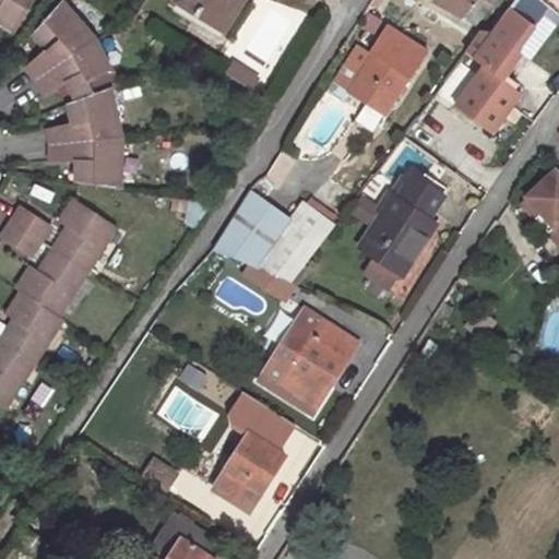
[(0,0),(0,20),(15,28),(33,0),(0,0)]
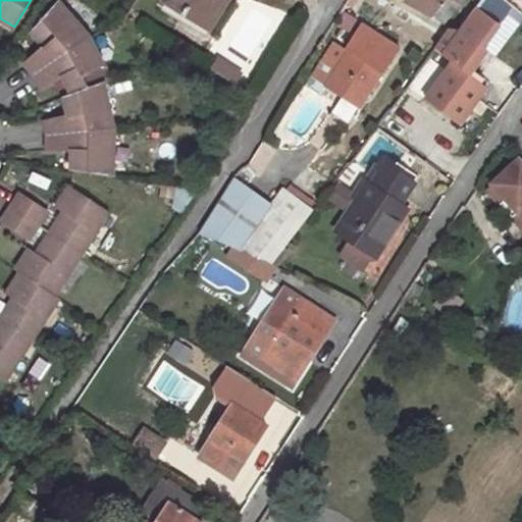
[(33,73),(87,35),(56,0),(30,30),(43,45),(24,62),(28,66),(33,73)]
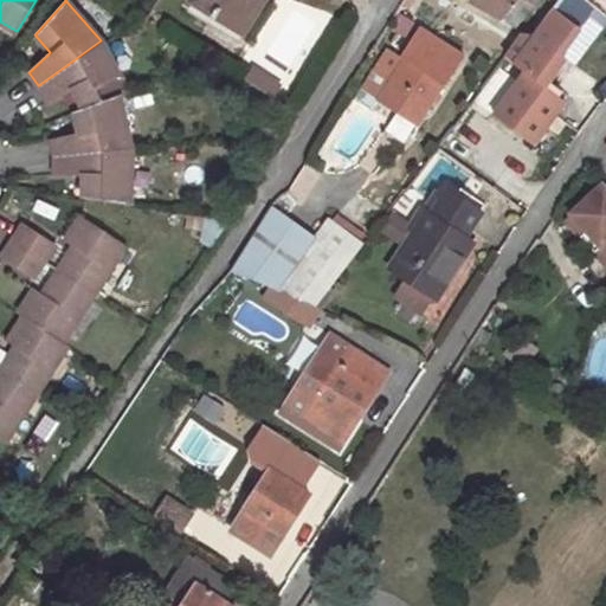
[(250,0),(234,26),(192,0),(191,0),(185,8),(237,43),(262,0),(250,0)]
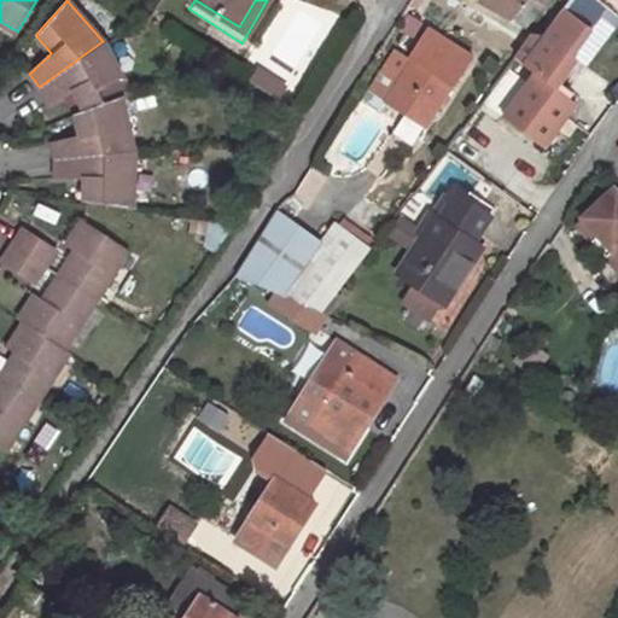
[(196,0),(239,27),(255,0),(196,0)]
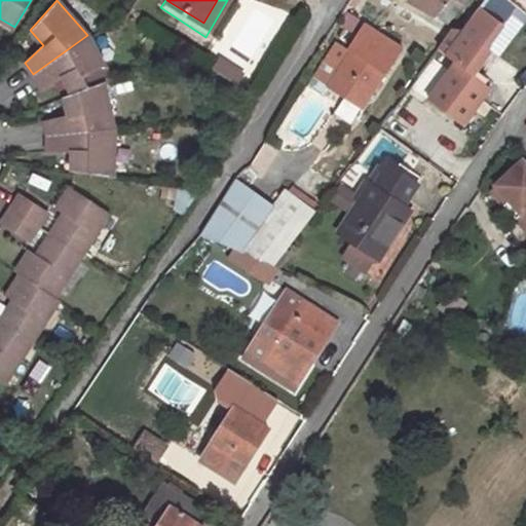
[(409,0),(409,1),(435,17),(437,15),(447,23),(463,2),(464,0),(409,0)]
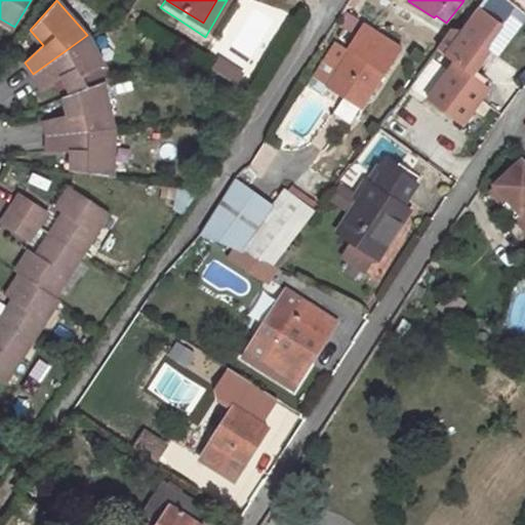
[(452,30),(437,50),(453,62),(427,99),(461,125),(488,88),(472,75),(489,49),(484,46),(500,23),(479,7),(462,31),(452,30)]
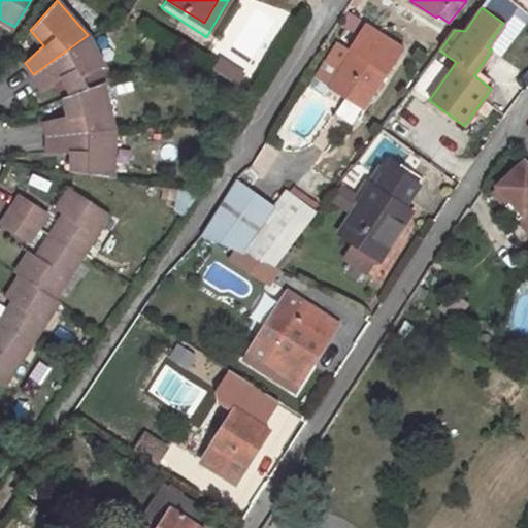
[(352,51),(330,85),(329,87),(363,109),(402,48),(366,26),(350,50),(352,51)]
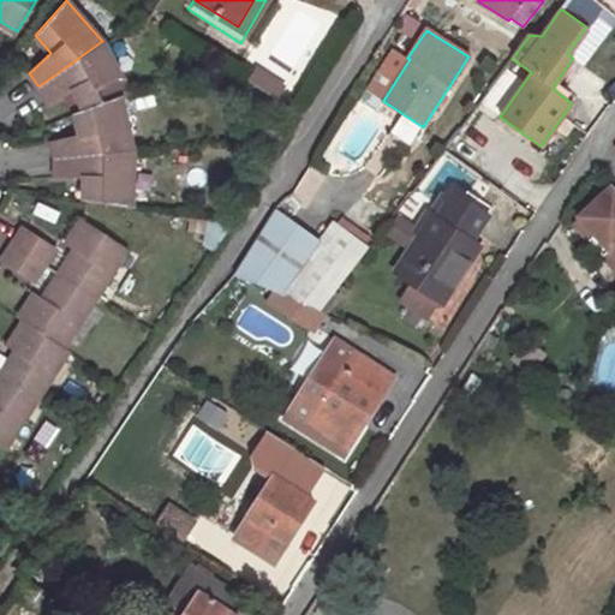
[(130,91),(102,41),(39,87),(43,94),(47,100),(73,89),(84,108),(121,95),(130,91)]
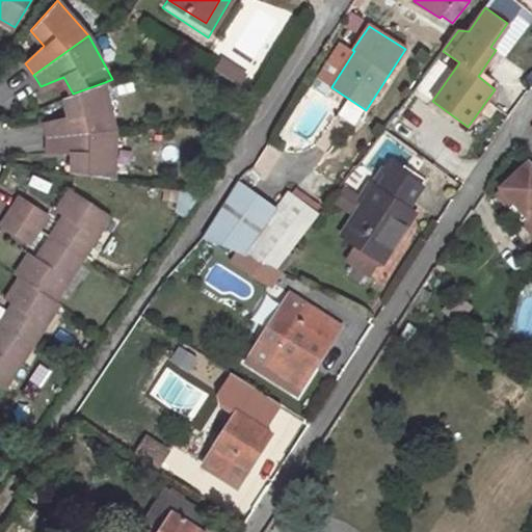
[(323,79),(333,85),(354,51),(352,50),(344,45),(323,79)]
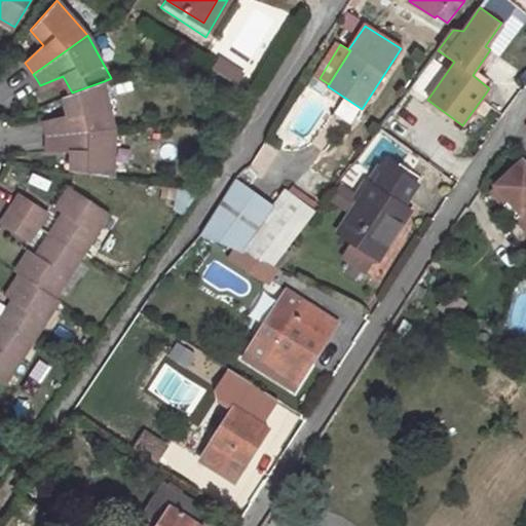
[(114,127),(104,81),(72,92),(64,96),(68,115),(44,120),(46,126),(47,135),(114,127)]
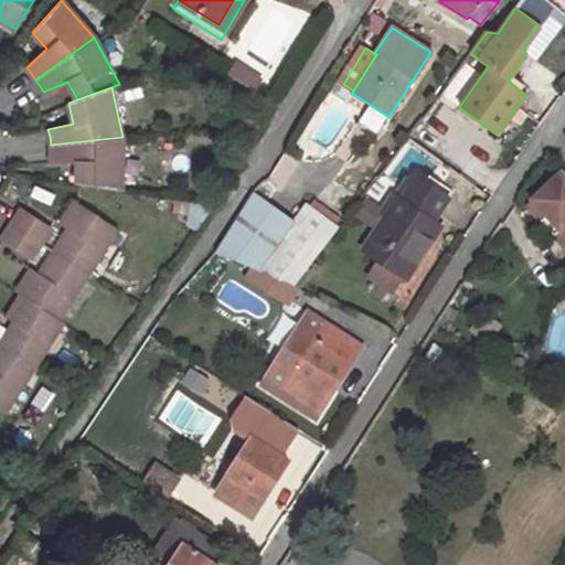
[(123,189),(123,137),(51,145),(51,151),(51,160),(77,162),(77,182),(123,189)]
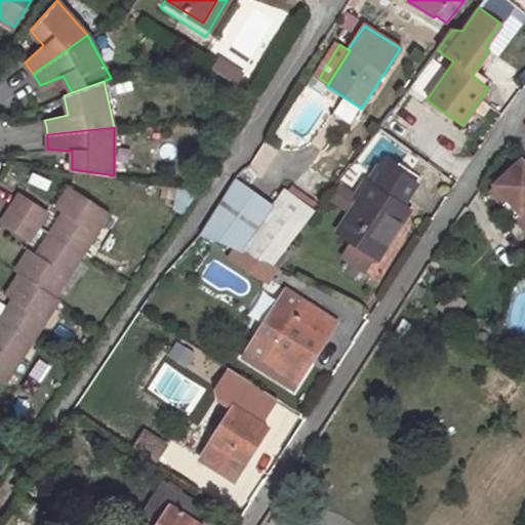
[(524,160),(510,173),(496,186),(498,188),(521,213),(517,217),(524,227),(524,160)]
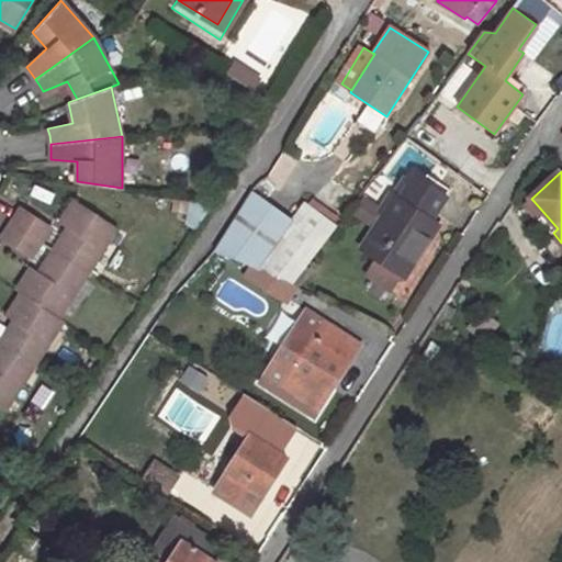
[(447,195),(418,176),(412,184),(403,199),(396,194),(394,192),(385,204),(391,209),(386,215),(362,250),(377,260),(368,274),(390,289),(400,276),(402,278),(439,223),(431,217),(447,195)]
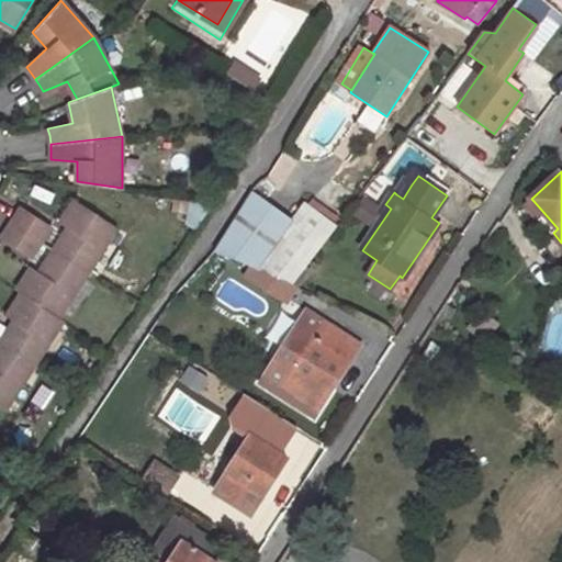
[(406,181),(396,194),(403,199),(412,184),(406,181)]
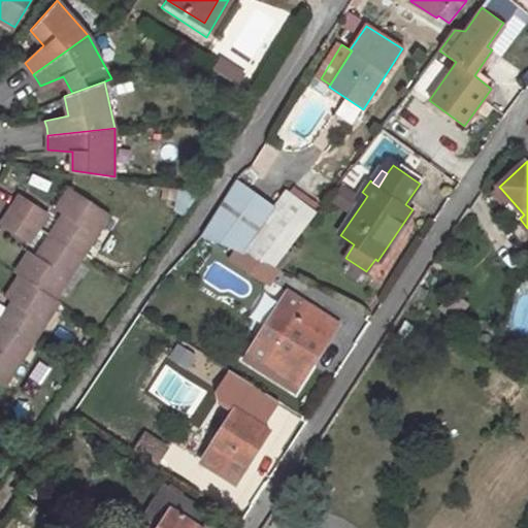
[(201,234),(241,252),(274,209),(234,184),(201,234)]
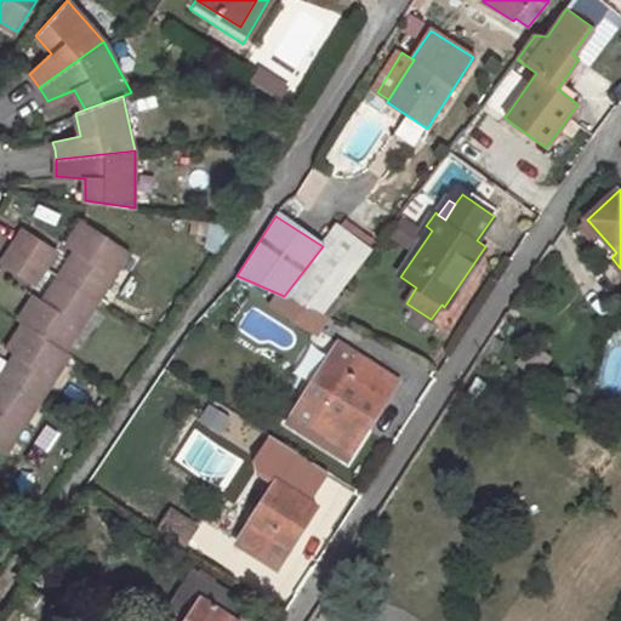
[(74,250),(58,275),(96,300),(129,249),(83,220),(67,245),(74,250)]
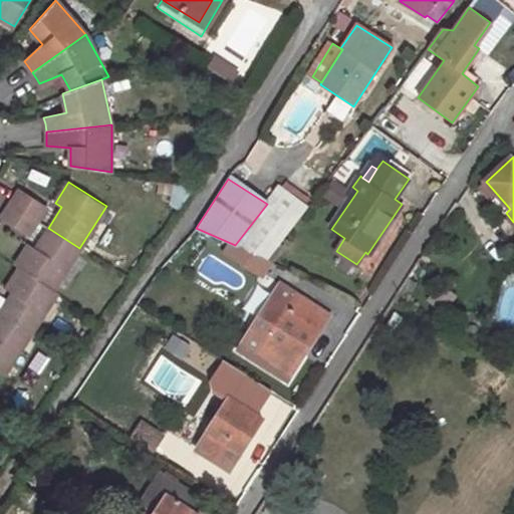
[(285,183),(280,189),(304,206),(308,200),(285,183)]
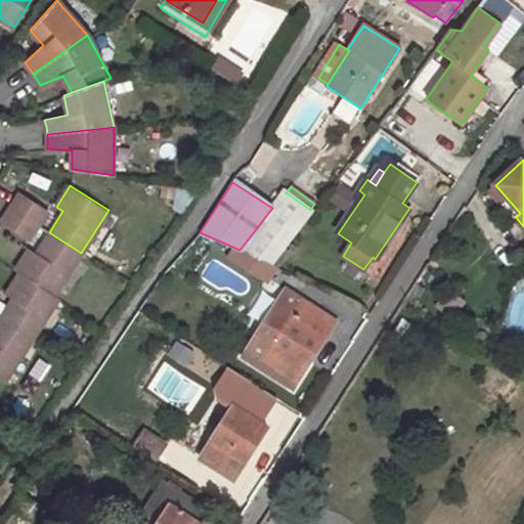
[(520,213),(497,187),(492,191),(516,217),(520,213)]
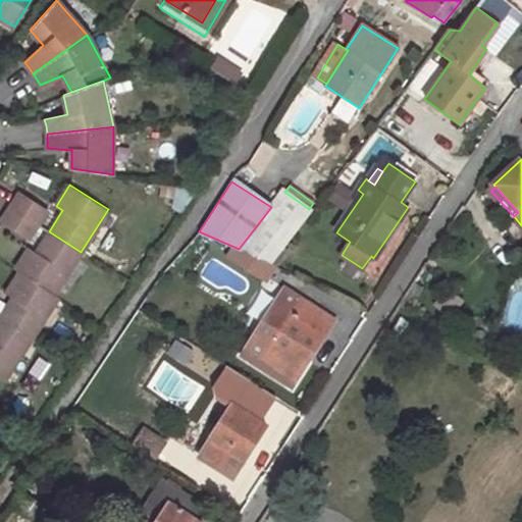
[(363,194),(358,190),(353,197),(359,200),(363,194)]
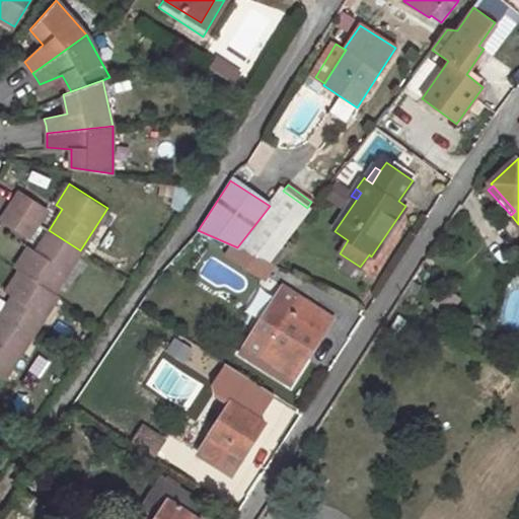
[(270,206),(237,247),(268,261),(270,262),(282,246),(309,210),(307,208),(283,191),(281,190),(270,206)]
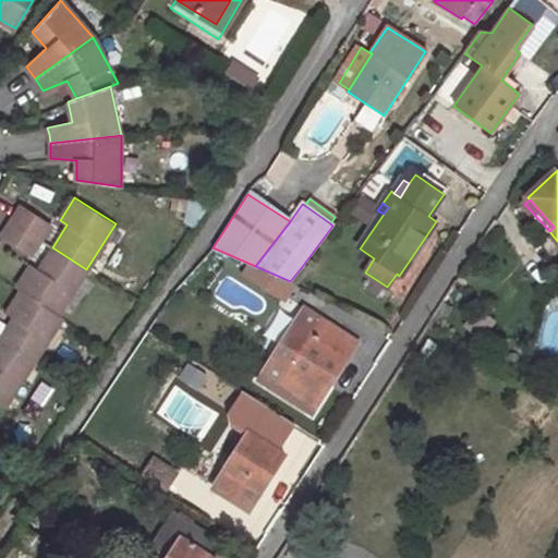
[(16,214),(12,220),(39,239),(48,226),(21,207),(16,214)]
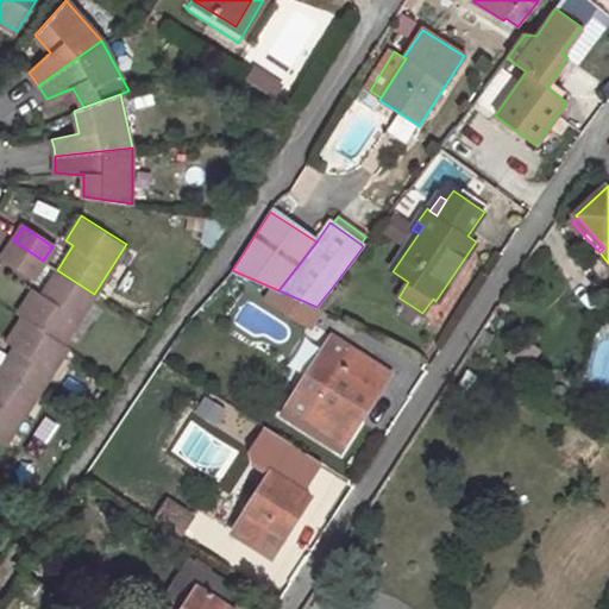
[(43,261),(13,240),(8,249),(2,257),(33,275),(43,261)]
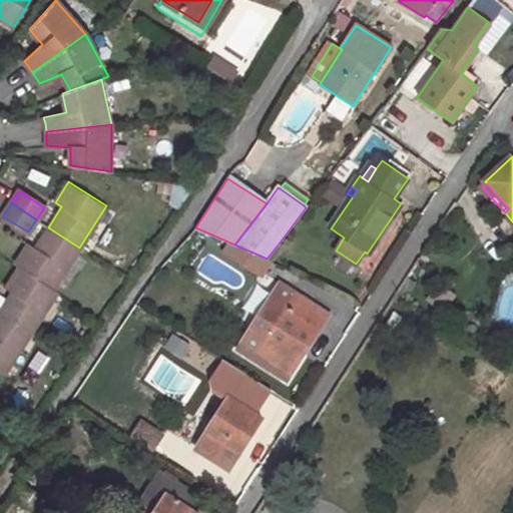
[(19,267),(53,289),(79,247),(48,227),(35,247),(29,243),(15,264),(19,267)]
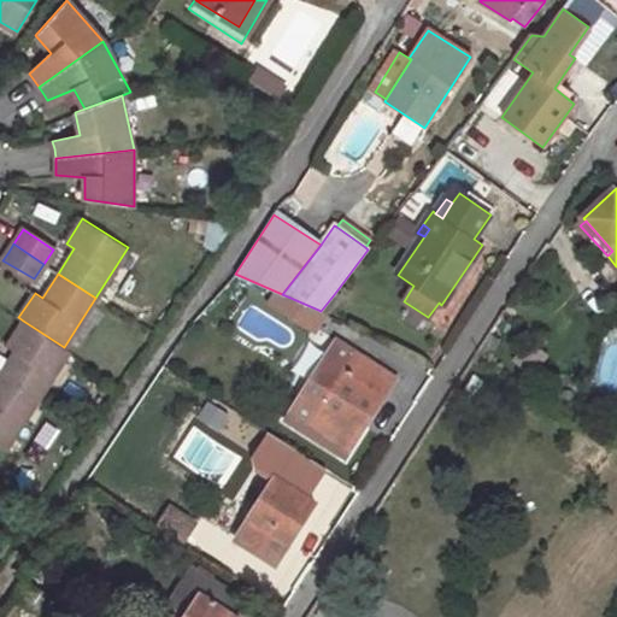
[(338,295),(335,293),(321,311),(324,313),(338,295)]
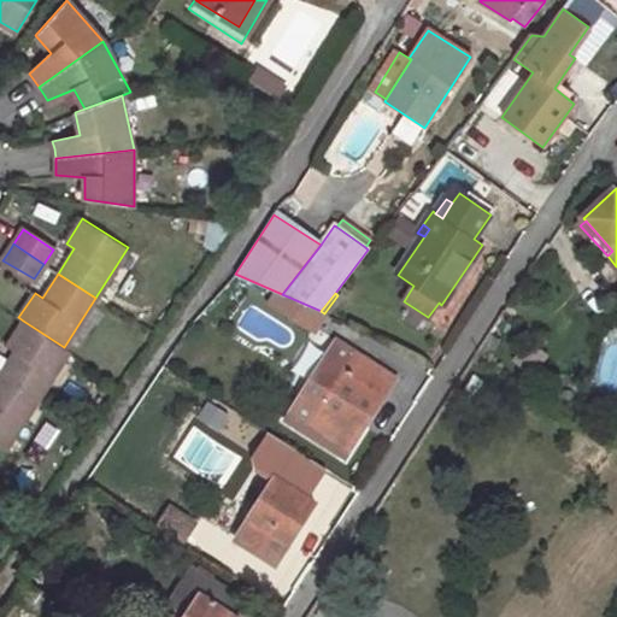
[(318,310),(282,294),(277,307),(311,324),(318,310)]
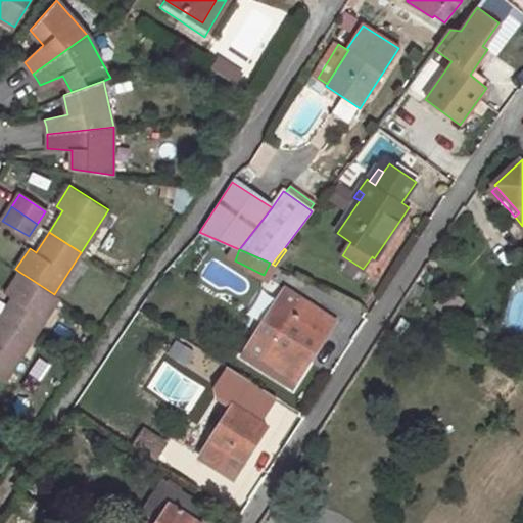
[(275,266),(278,268),(289,252),(286,250),(275,266)]
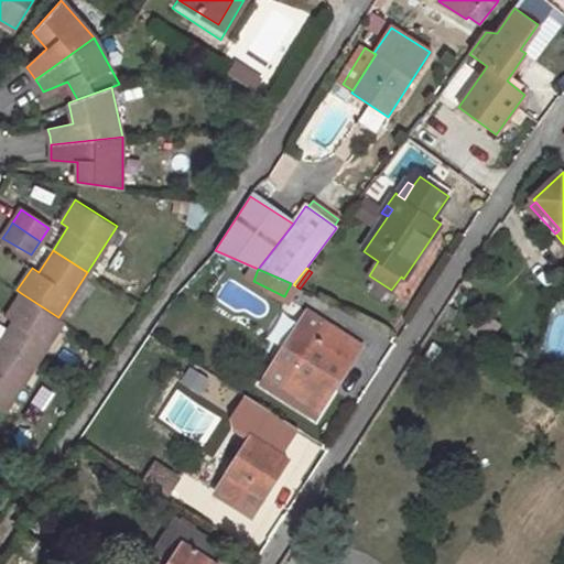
[(13,322),(0,343),(0,345),(32,366),(62,320),(58,317),(21,293),(6,316),(13,322)]
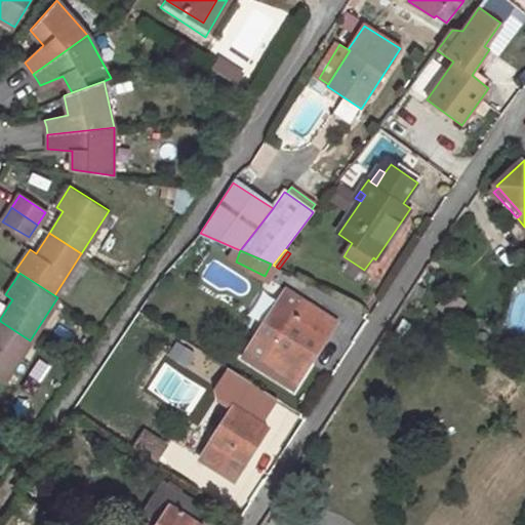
[(261,369),(267,361),(297,380),(336,323),(287,291),(244,357),(261,369)]
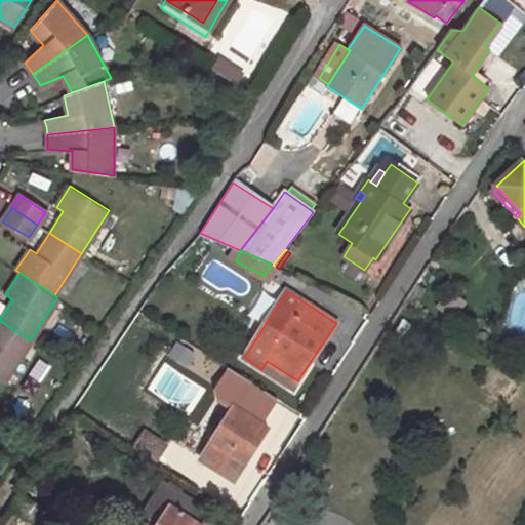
[(452,323),(465,332),(472,321),(460,313),(452,323)]
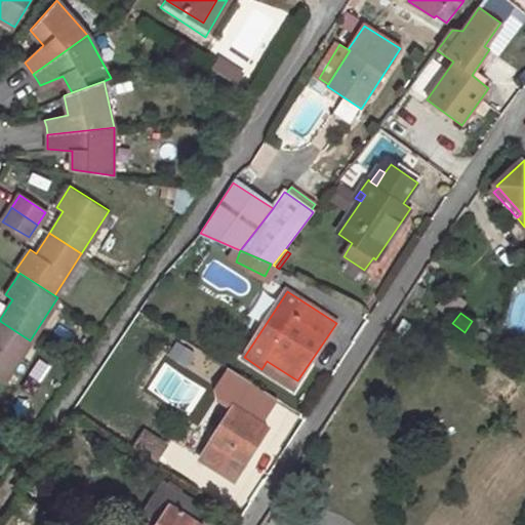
[(30,340),(0,321),(0,378),(4,381),(30,340)]
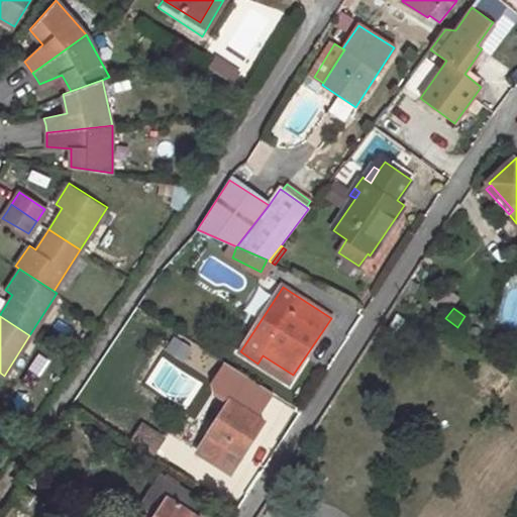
[(263,355),(257,364),(288,384),(293,375),(263,355)]
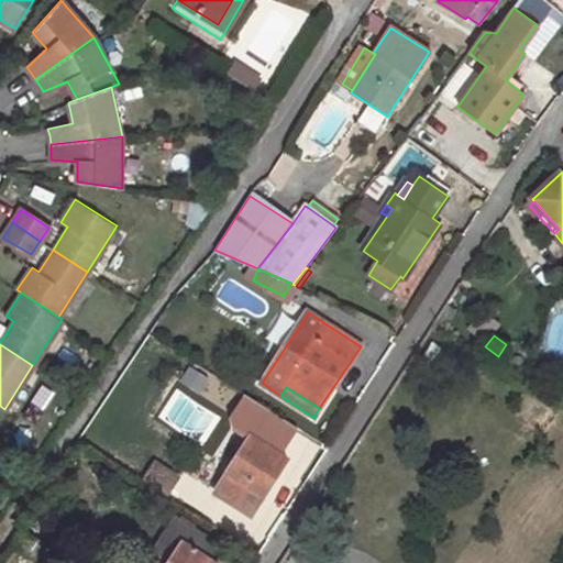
[(216,493),(251,516),(287,460),(268,448),(275,437),(256,426),(227,474),(216,493)]
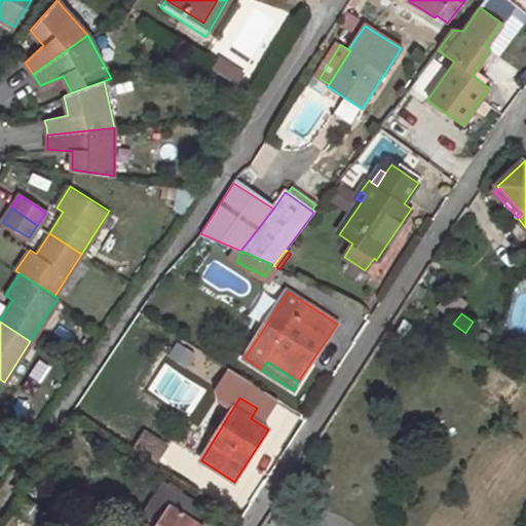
[(501,416),(509,422),(515,416),(506,410),(501,416)]
